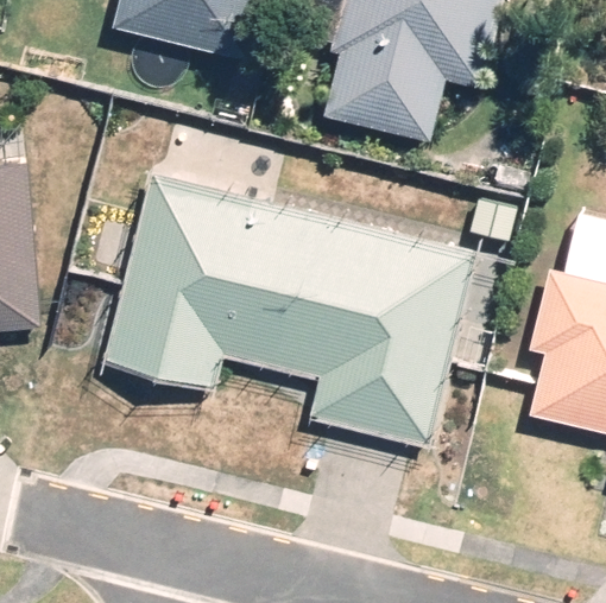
[(120,0),(114,29),(247,62),(262,0),(120,0)]
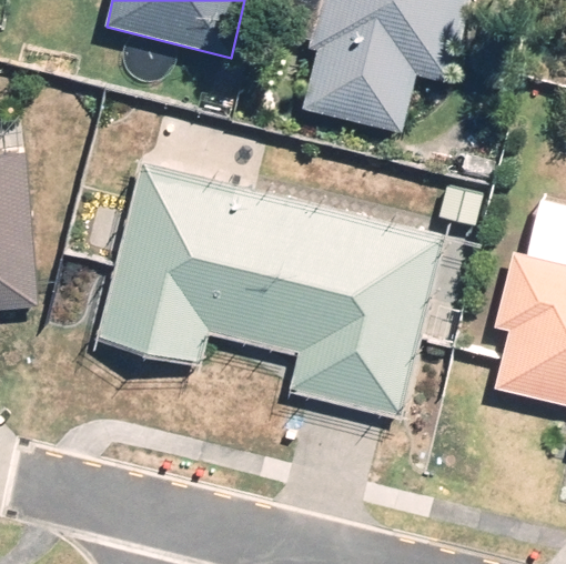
[(316,52),(302,110),(401,134),(415,76),(450,84),(471,0),(289,0),(280,34),(310,41),(307,50),(316,52)]
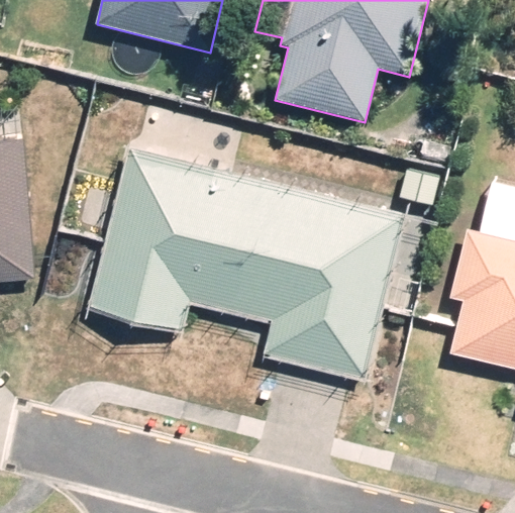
[(0,281),(32,279),(22,138),(0,139),(0,281)]
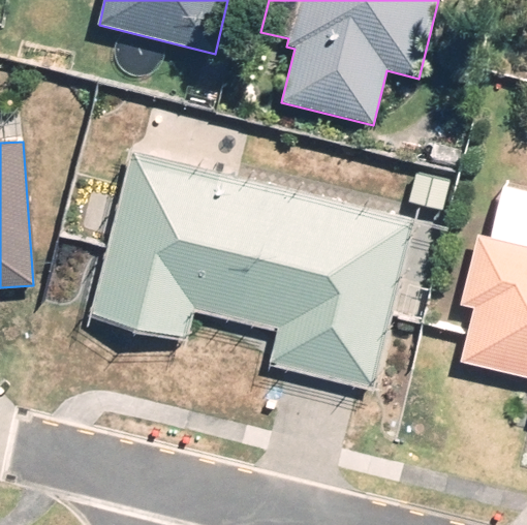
[(413,223),(130,153),(90,313),(187,338),(194,310),(277,330),(269,362),(372,387),(413,223)]
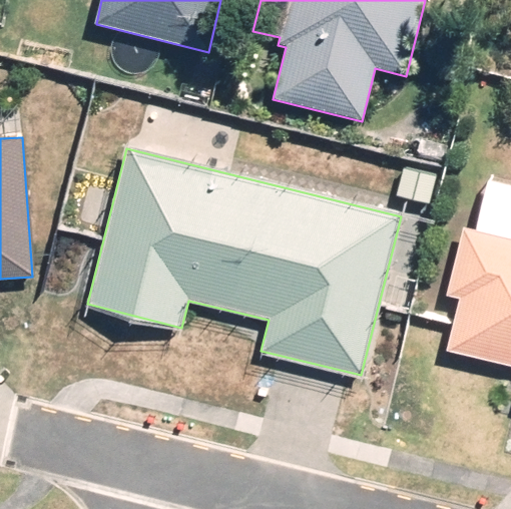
[(435,176),(402,169),(396,199),(429,205),(435,176)]
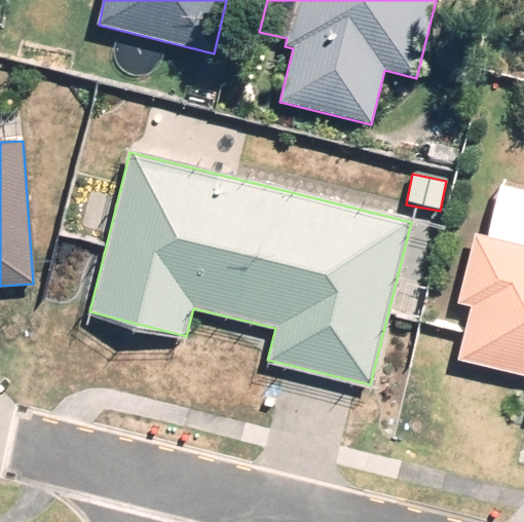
[(523,192),(498,186),(486,236),(474,233),(456,304),(470,307),(456,360),(523,376),(523,192)]
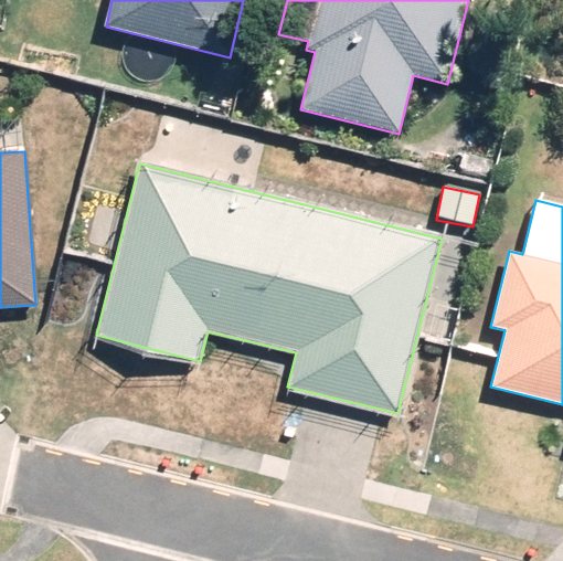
All buildings are outlined.
